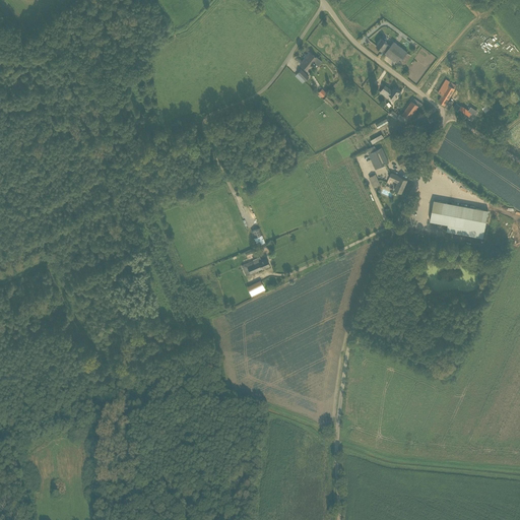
[(387,40),(385,42),(382,39),(376,46),(383,51),(383,50),(386,52),(385,53),(398,64),(399,64),(407,53),(407,52),(393,42),(392,44),(387,40)]
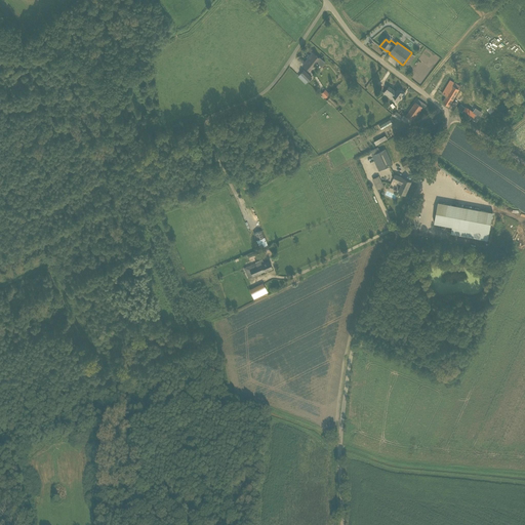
[(318,57),(312,52),(303,65),(309,70),(314,64),(317,66),(322,59),(319,57),(318,57)]
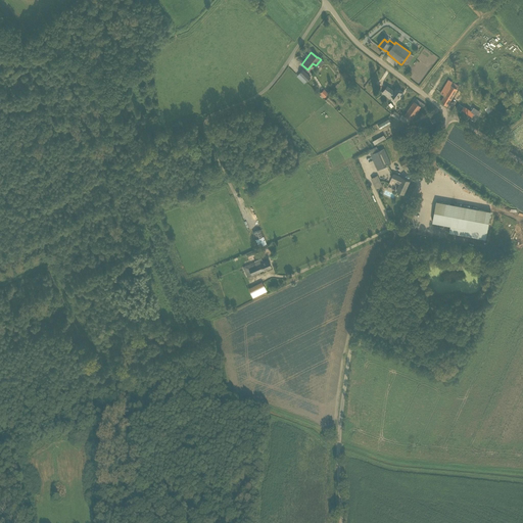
[(406,67),(414,56),(410,53),(401,64),(406,67)]
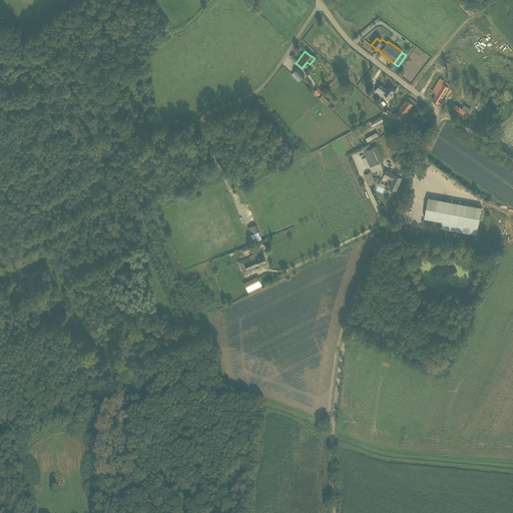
[(305,76),(297,68),(294,72),(301,79),(305,76)]
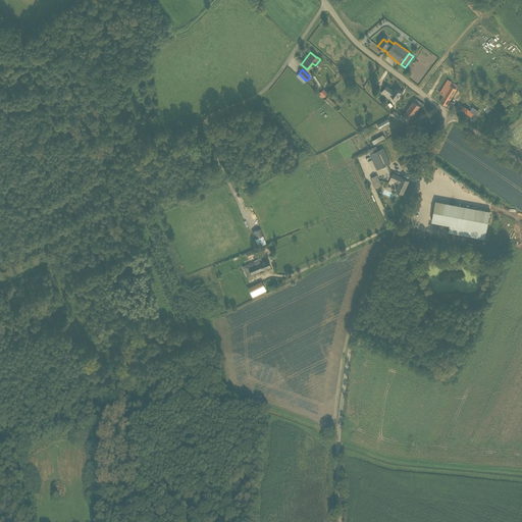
[(444,96),(440,101),(447,105),(457,89),(456,89),(458,86),(448,80),(442,90),(440,94),(444,96)]
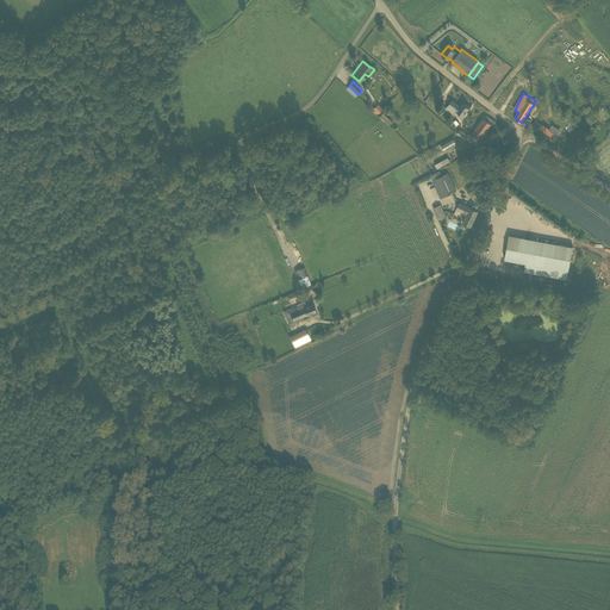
[(471,110),(468,109),(468,107),(462,103),(460,106),(452,100),(446,109),(455,114),(456,111),(464,116),(466,112),(468,112),(471,110)]
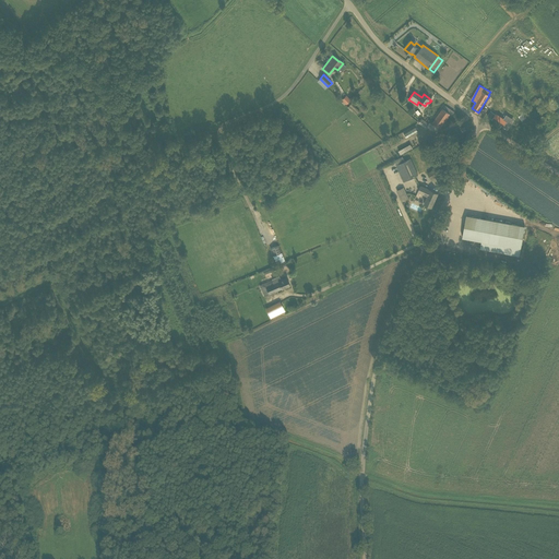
[(346,105),(352,100),(347,95),(342,99),(346,105)]
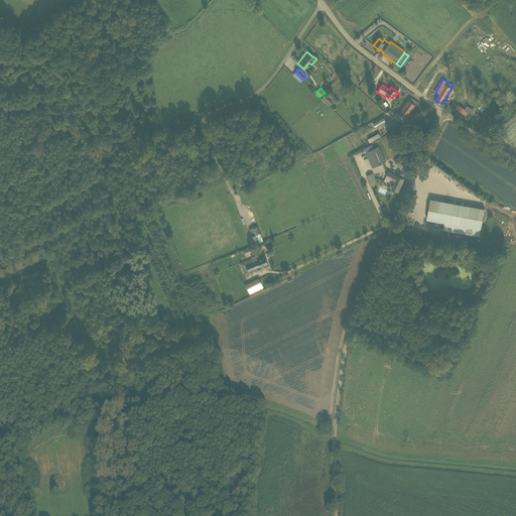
[(324,96),(320,99),(329,106),(332,103),(324,96)]
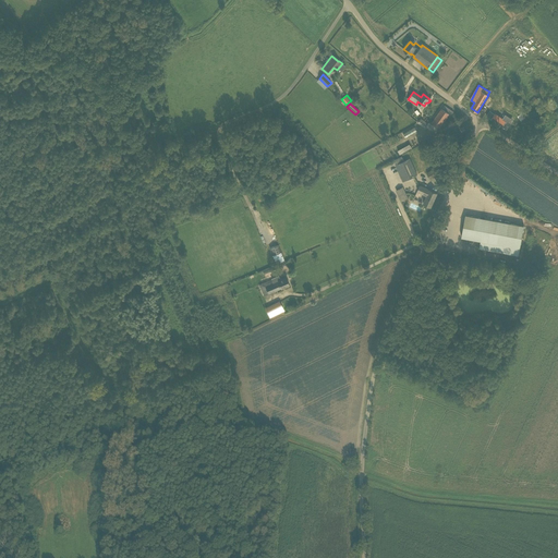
[(450,113),(441,108),(432,122),(439,128),(450,113)]
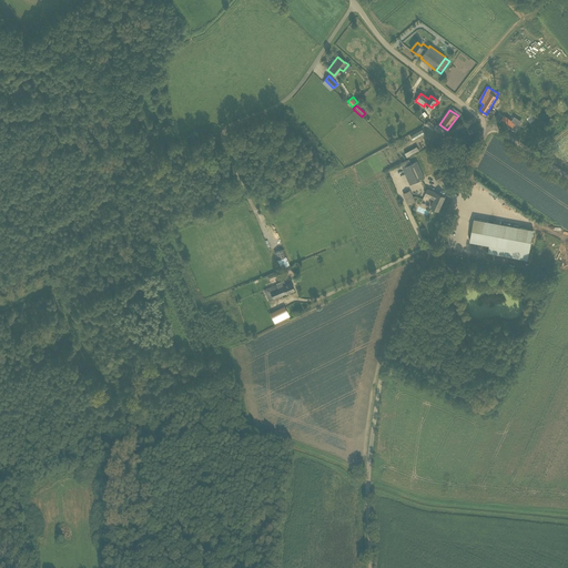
[(504,114),(499,121),(510,129),(515,122),(504,114)]
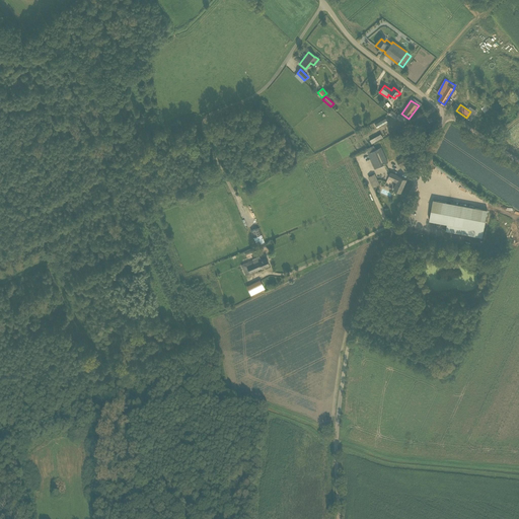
[(394,119),(397,115),(391,110),(388,114),(394,119)]
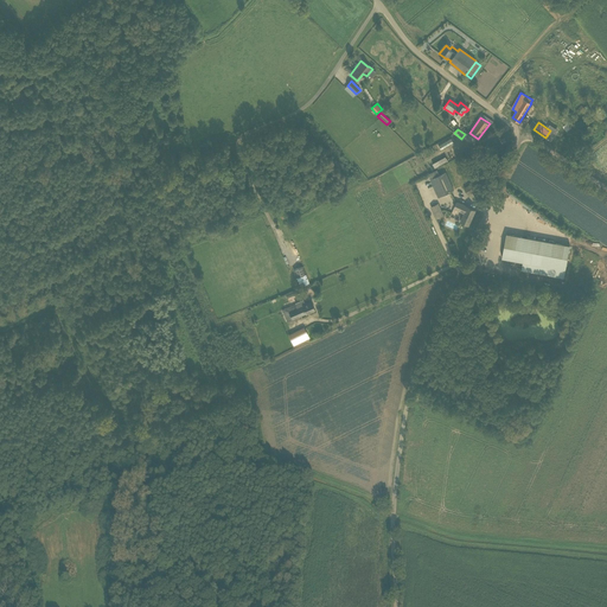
[(435,167),(449,161),(447,157),(434,164),(435,167)]
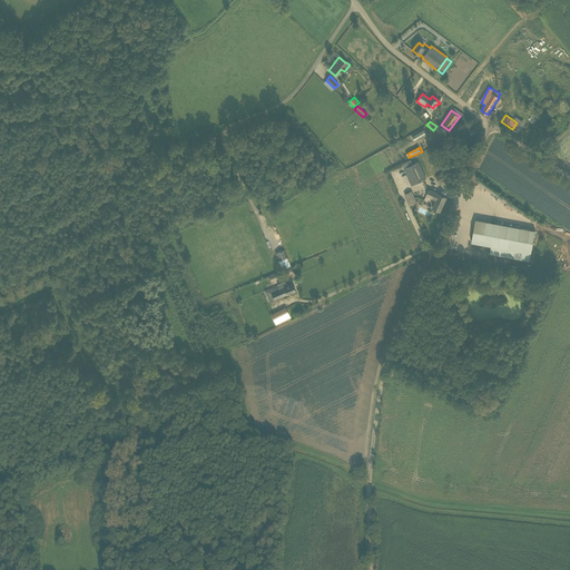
[(426,178),(424,174),(419,161),(413,164),(411,159),(403,163),(405,168),(404,168),(412,185),(426,178)]
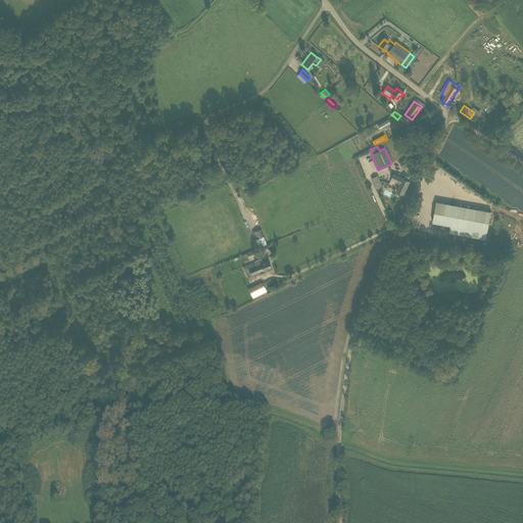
[(408,165),(411,173),(416,170),(409,157),(399,162),(402,168),(408,165)]
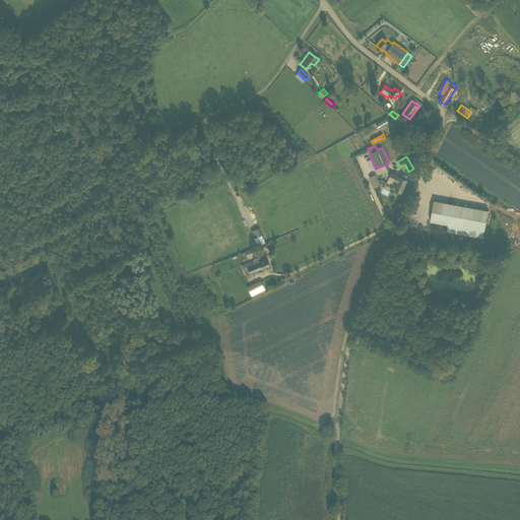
[(391,173),(389,178),(398,182),(397,184),(395,190),(401,193),(403,187),(404,188),(407,180),(400,177),(391,173)]
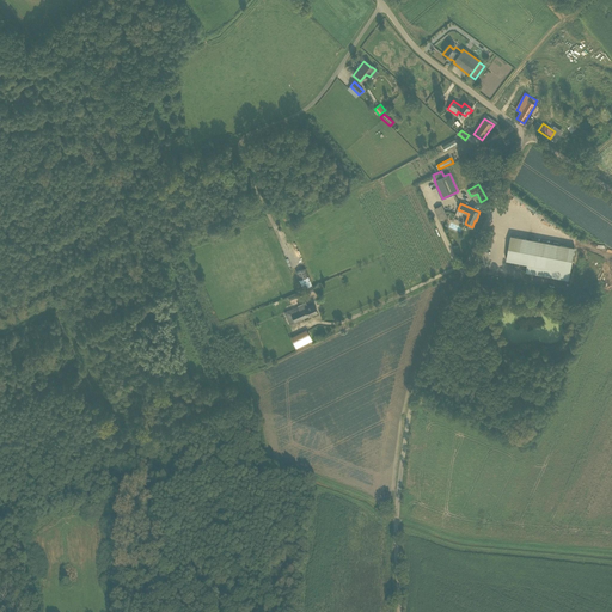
[(569,281),(570,273),(575,248),(510,236),(506,261),(527,264),(526,273),(569,281)]
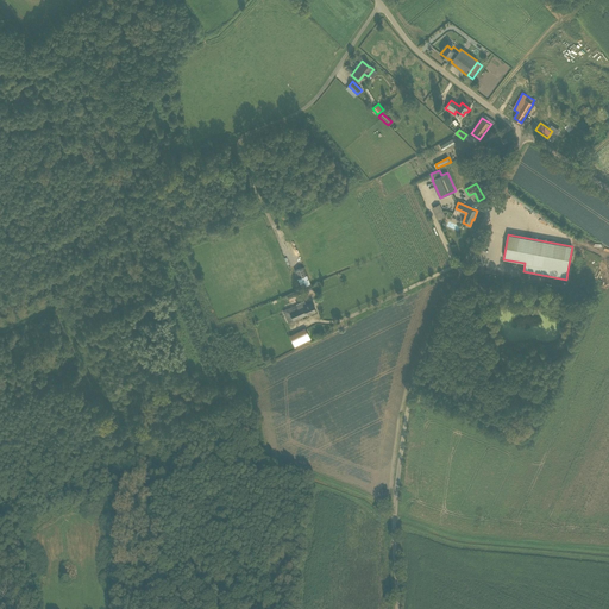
[(311,283),(303,267),(295,270),(301,287),(311,283)]
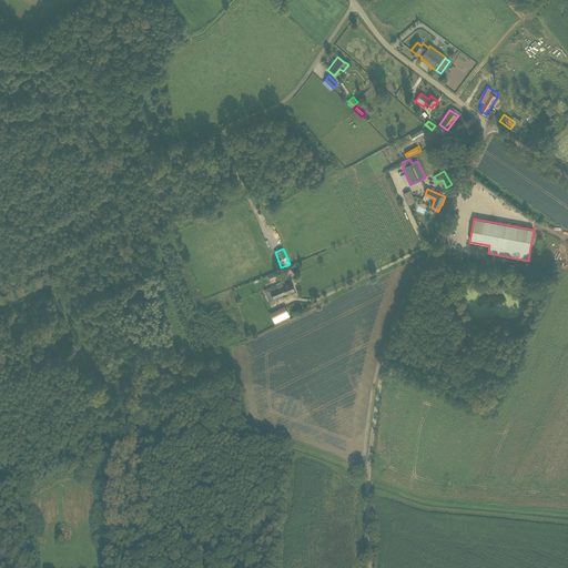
[(272,300),(294,291),(291,282),(285,284),(284,281),(276,284),(264,290),(269,301),(272,300)]
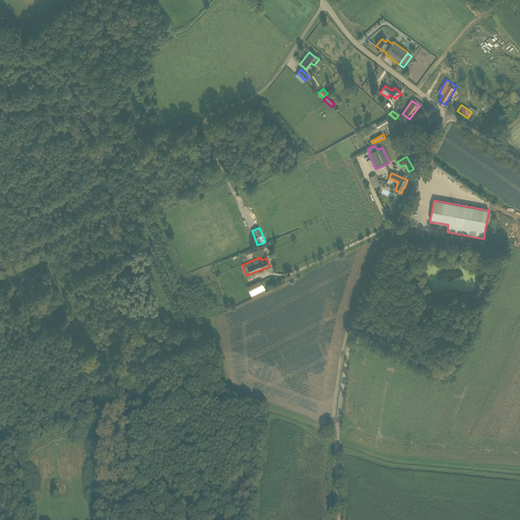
[(248,285),(252,296),(266,289),(262,280),(248,285)]
